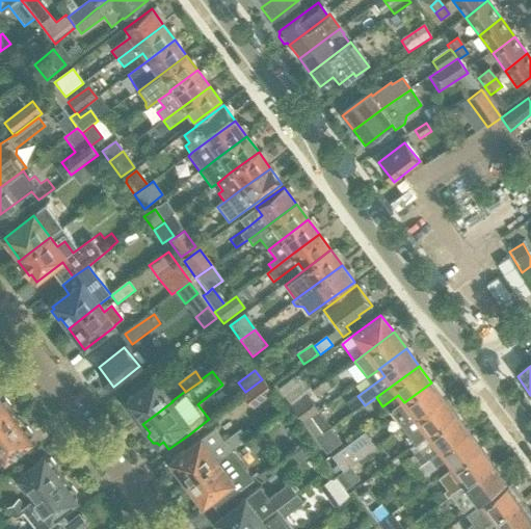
[(292,407),(307,396),(312,392),(299,375),(279,390),(292,407)]
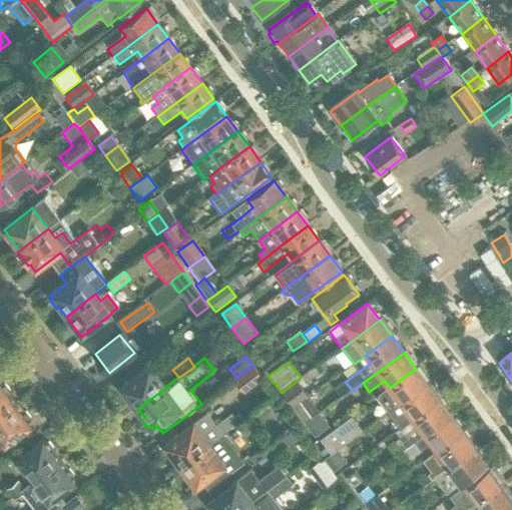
[(252,366),(236,378),(232,381),(243,395),(264,380),(252,366)]
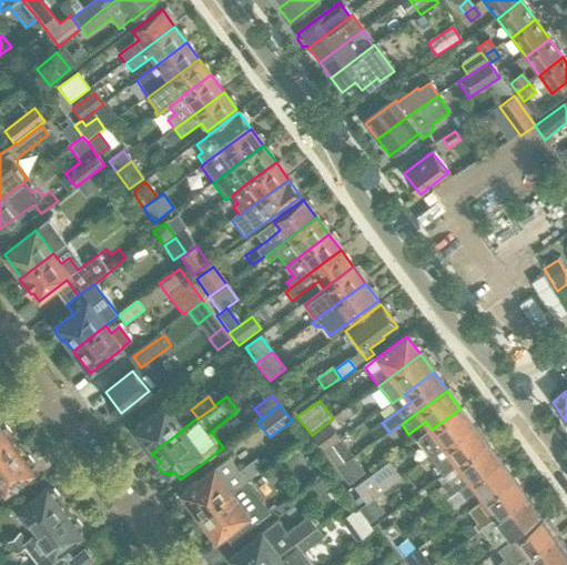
[(184,429),(183,429),(166,406),(135,430),(138,432),(135,436),(140,443),(144,443),(152,453),(183,430),(184,429)]
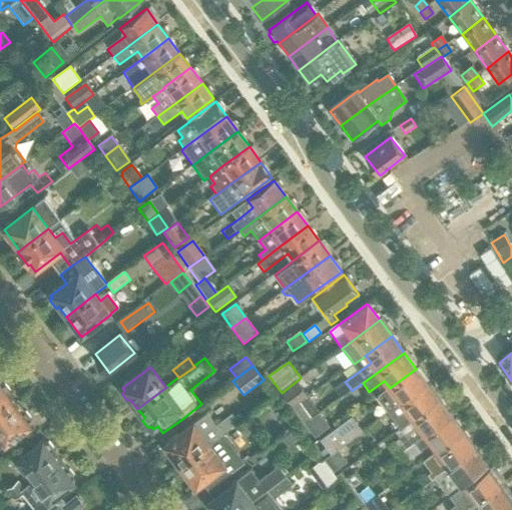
[(388,414),(427,384),(416,369),(390,388),(389,387),(378,396),(379,397),(377,398),(388,412),(387,413),(388,414)]
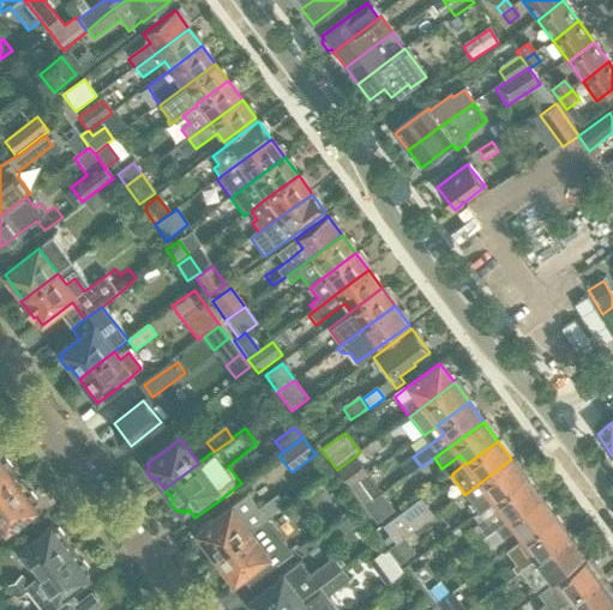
[(350,489),(359,483),(358,482),(368,475),(354,457),(337,470),(350,489)]
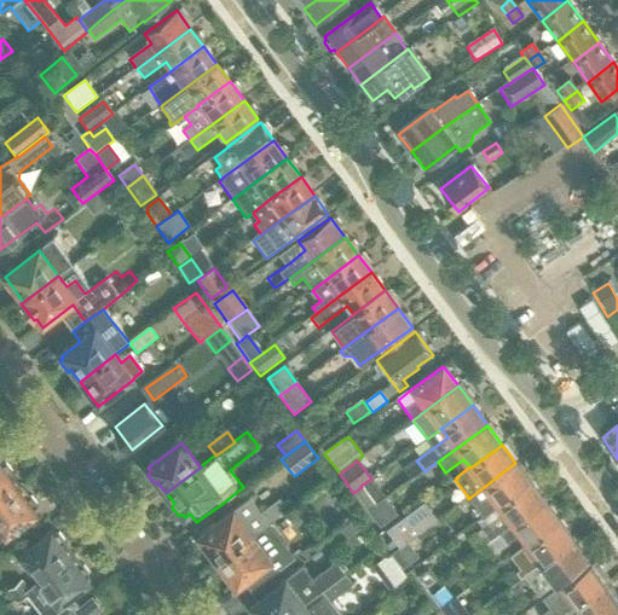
[(483,518),(500,506),(530,482),(515,463),(468,499),(483,518)]
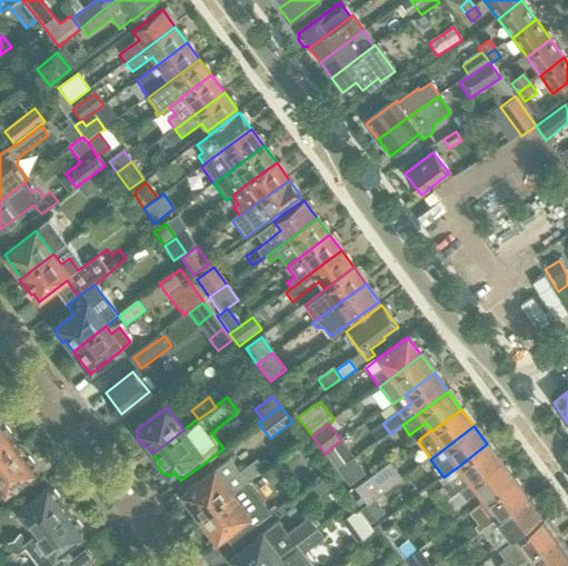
[(0,463),(18,450),(0,427),(0,463)]
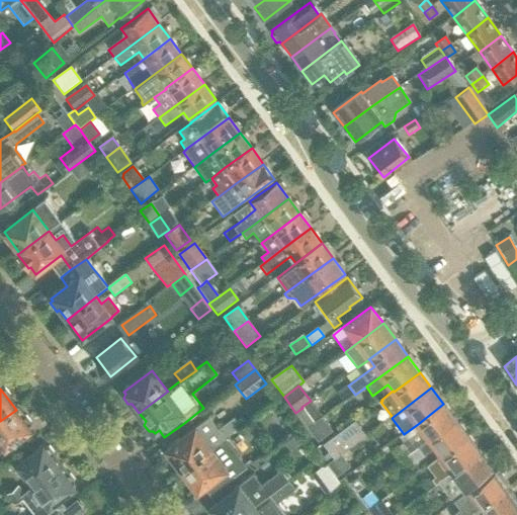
[(409,454),(418,448),(455,420),(443,404),(418,424),(404,434),(399,437),(404,443),(402,444),(409,454)]
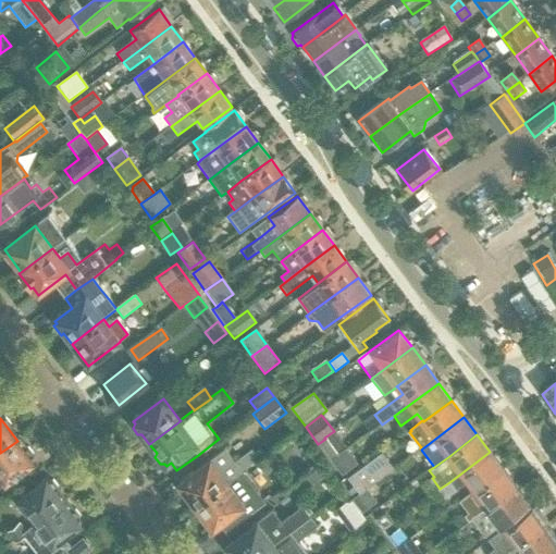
[(330,460),(337,455),(325,439),(318,444),(330,460)]
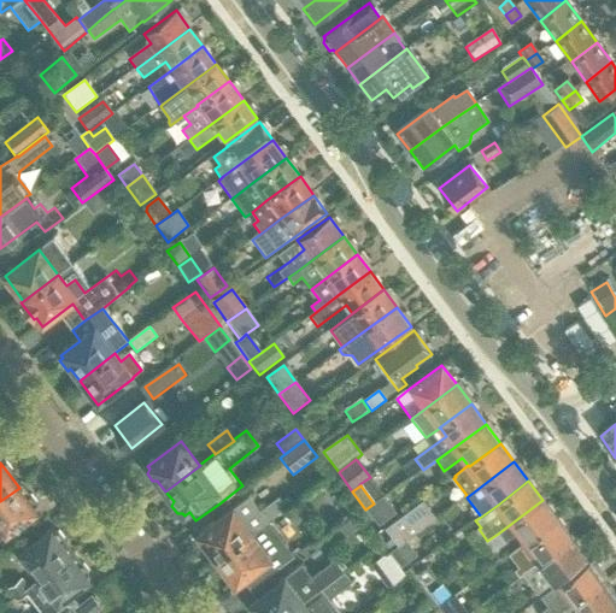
[(0,540),(6,536),(37,512),(19,488),(0,501),(0,540)]
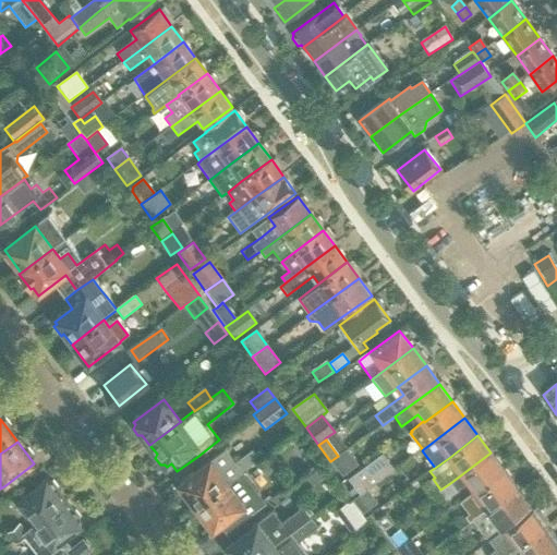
[(227,483),(228,484),(241,474),(234,465),(225,450),(180,485),(181,487),(179,490),(186,499),(189,497),(196,506),(227,483)]
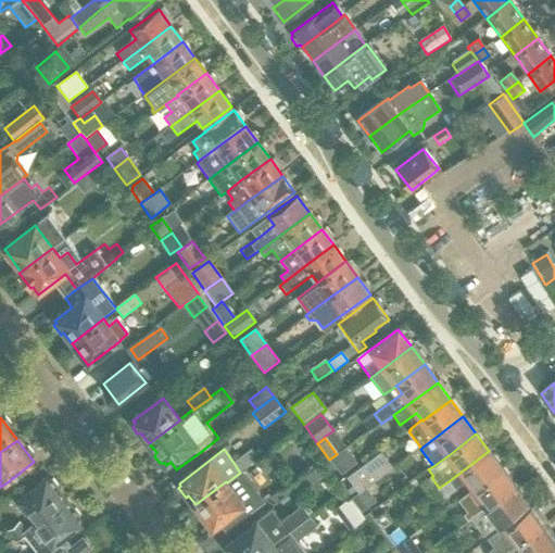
[(337,454),(329,460),(341,475),(356,464),(344,449),(337,454)]
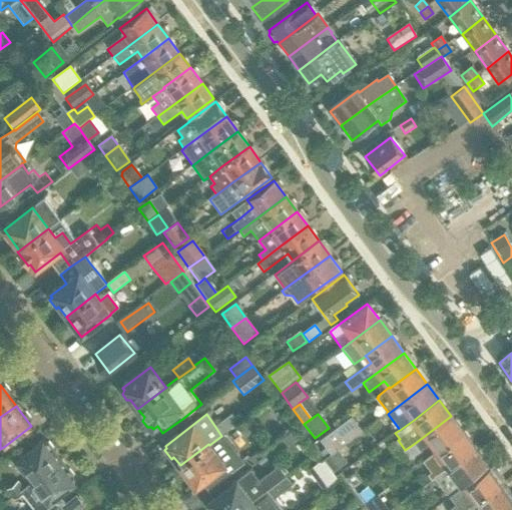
[(221,436),(237,423),(242,420),(238,415),(234,419),(231,415),(215,427),(221,436)]
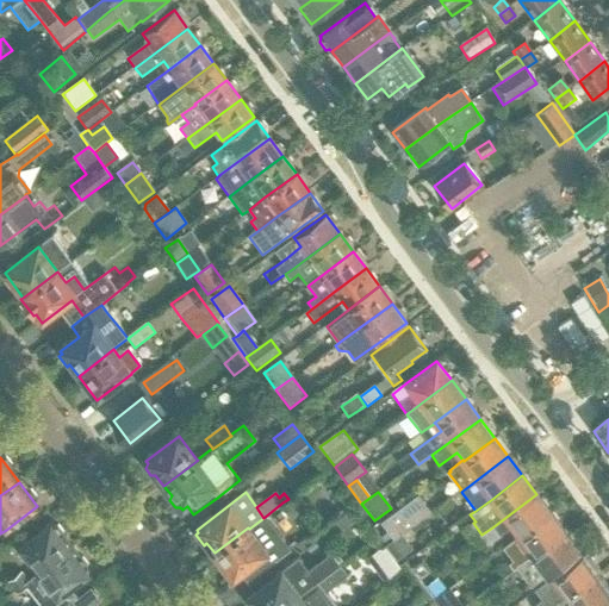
[(520,537),(551,513),(536,494),(492,528),(482,535),(479,537),(488,548),(499,539),(498,537),(513,528),(520,537)]
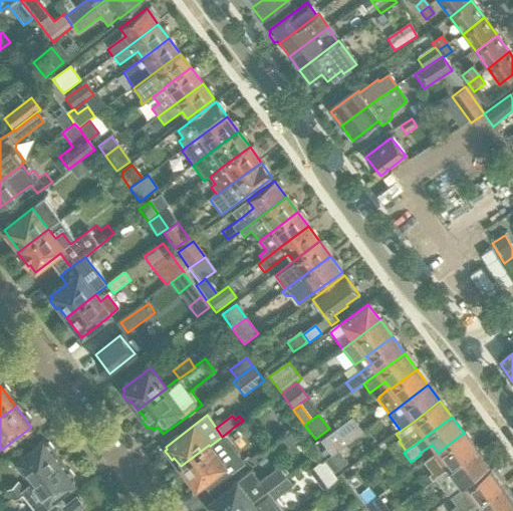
[(352,418),(321,441),(332,456),(337,452),(363,433),(352,418)]
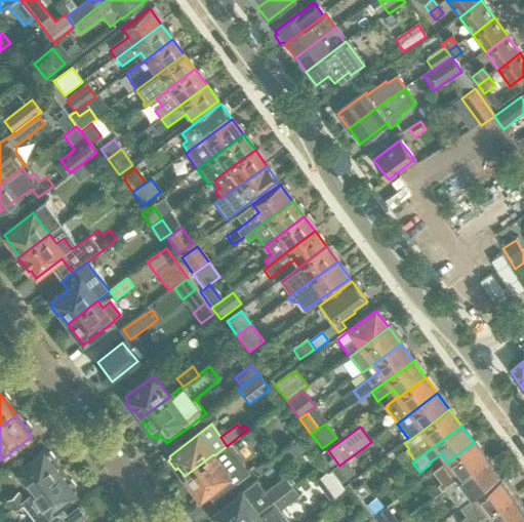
[(220,464),(249,442),(243,433),(227,446),(214,455),(213,454),(185,476),(192,486),(189,488),(196,498),(199,496),(201,498),(207,493),(213,502),(232,488),(226,480),(230,476),(220,464)]
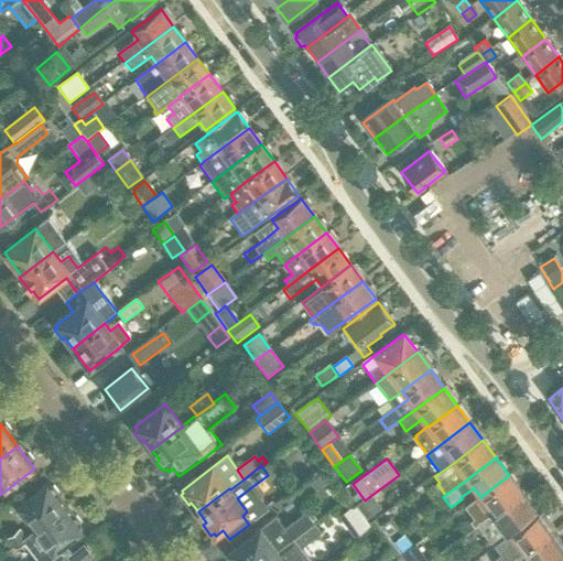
[(467,535),(477,527),(482,522),(521,493),(509,475),(480,497),(486,505),(475,514),(459,525),(467,535)]
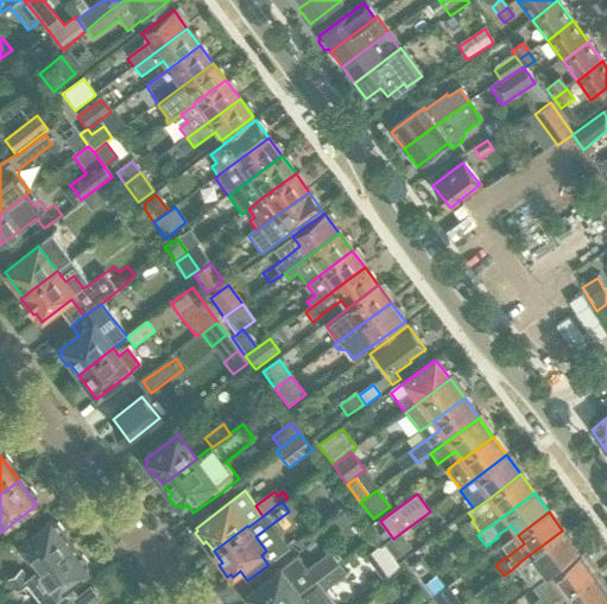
[(39,572),(70,548),(51,523),(20,546),(39,572)]
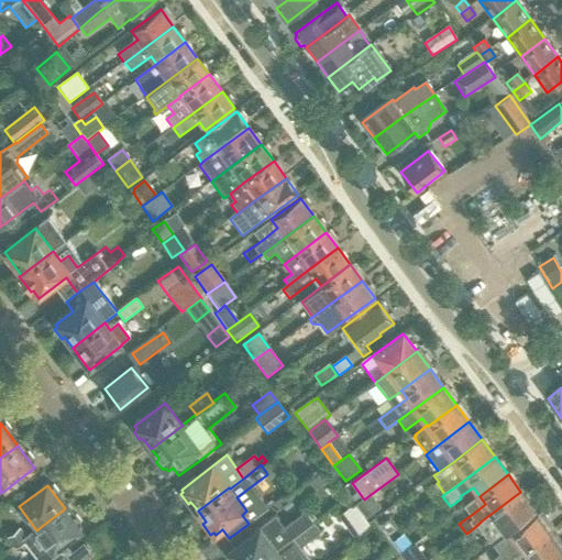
[(489,544),(506,531),(535,509),(520,492),(481,522),(476,526),(489,544)]
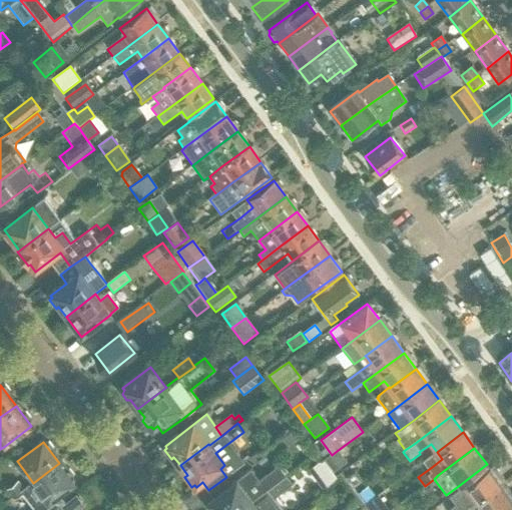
[(334,473),(347,463),(337,451),(332,455),(324,461),(334,473)]
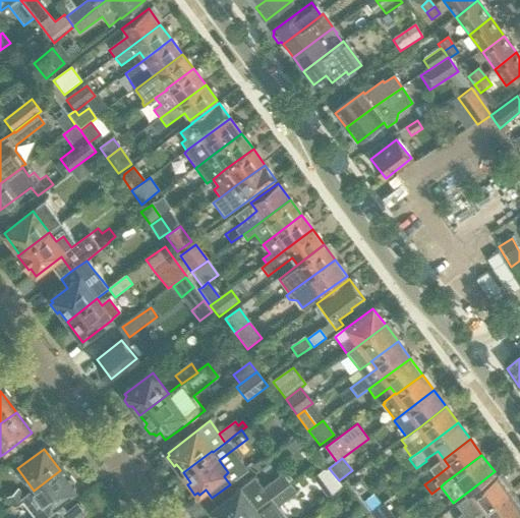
[(58,517),(64,513),(58,505),(75,492),(60,470),(34,491),(23,499),(25,502),(22,505),(32,517),(58,517)]
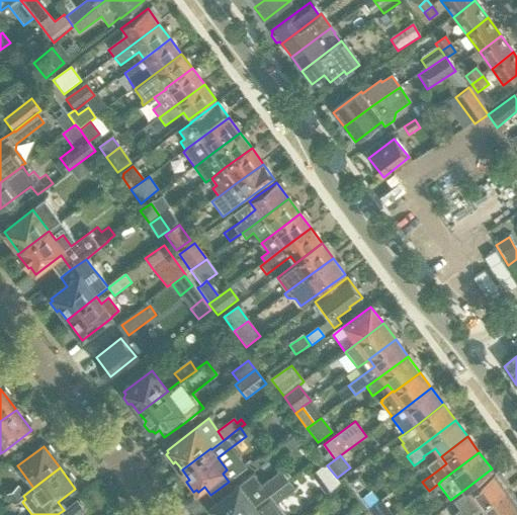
[(210,495),(217,503),(210,508),(211,510),(211,514),(243,514),(288,482),(286,480),(289,478),(285,473),(282,475),(280,471),(261,486),(253,476),(235,490),(229,482),(210,495)]
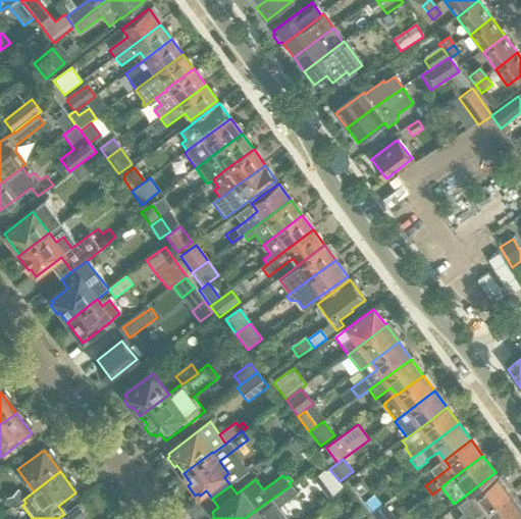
[(477,518),(490,508),(499,502),(511,492),(506,485),(509,483),(502,475),(500,477),(499,476),(458,507),(464,514),(459,518),(477,518)]
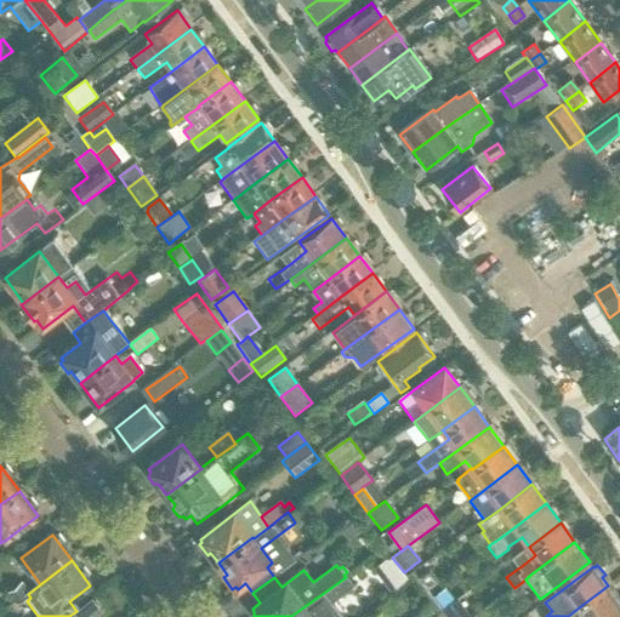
[(417,580),(426,592),(438,583),(428,571),(417,580)]
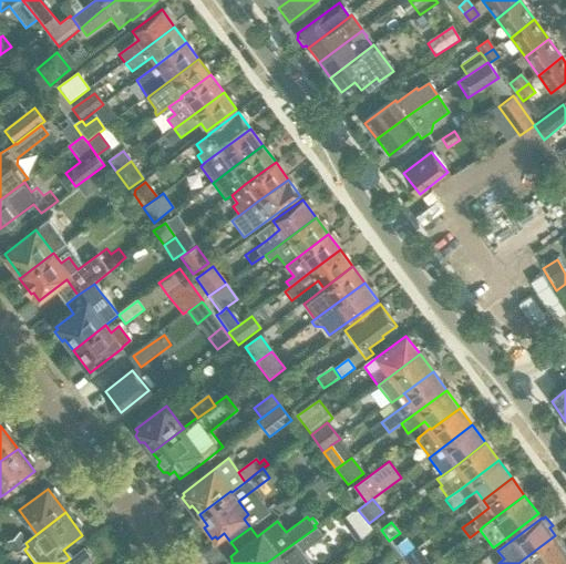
[(310,563),(302,553),(323,537),(316,527),(266,563),(310,563)]
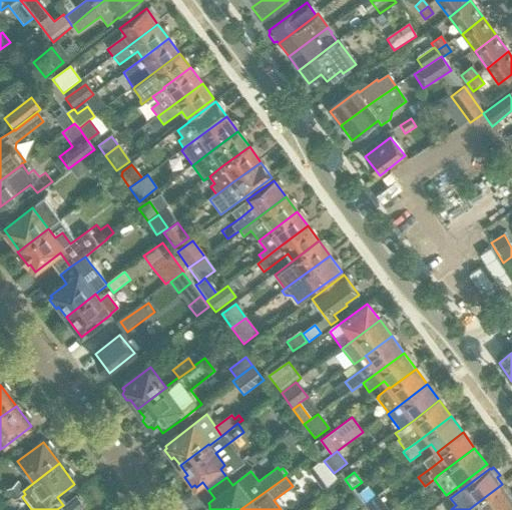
[(12,498),(22,491),(17,483),(6,491),(12,498)]
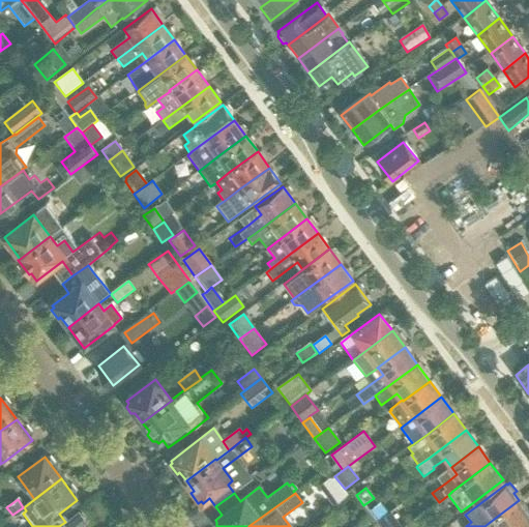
[(517,526),(528,518),(528,514),(519,500),(506,509),(498,516),(485,526),(517,526)]
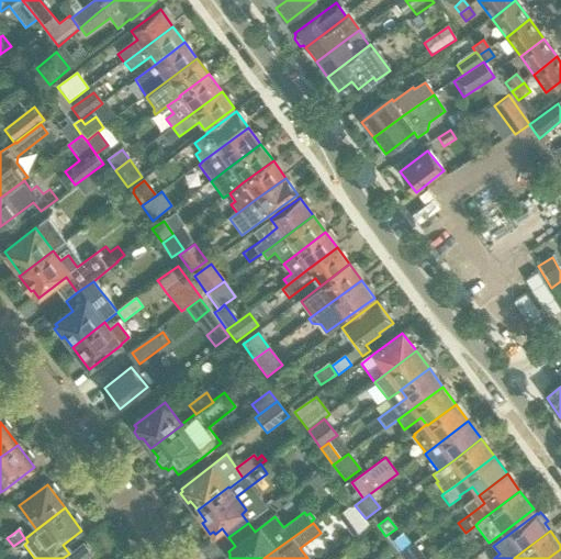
[(25,538),(24,538),(13,546),(17,550),(24,545),(27,541),(25,538)]
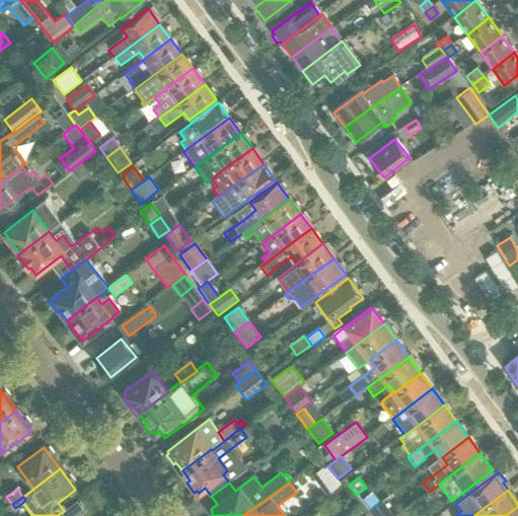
[(363,515),(358,507),(348,515),(363,515)]
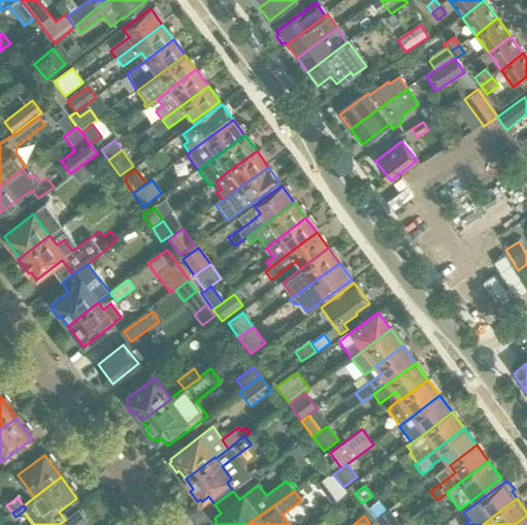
[(526,524),(526,516),(515,524),(526,524)]
